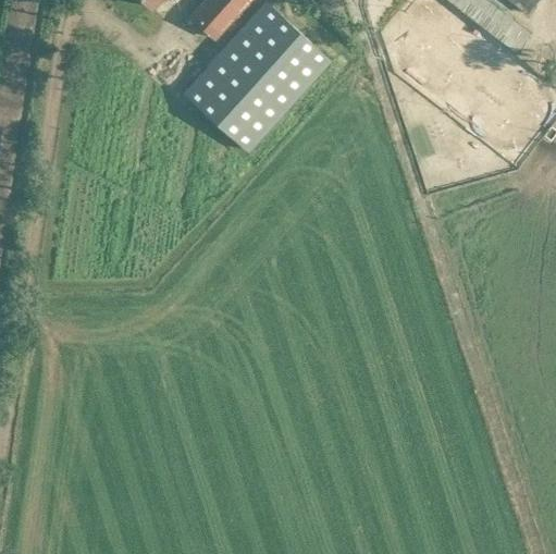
[(177,0),(140,0),(152,10),(160,0),(165,0),(172,5),(177,0)]
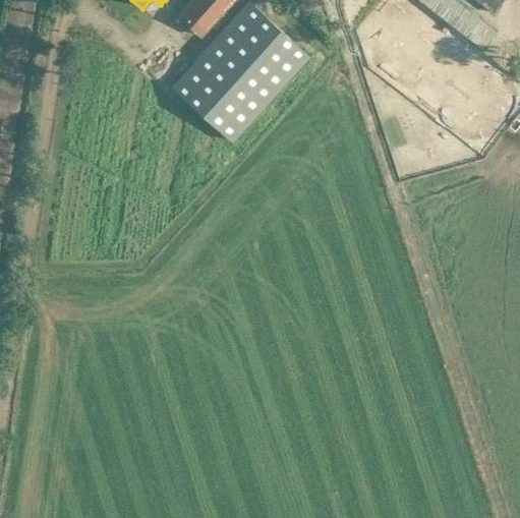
[(193,0),(177,19),(200,40),(234,0),(193,0)]
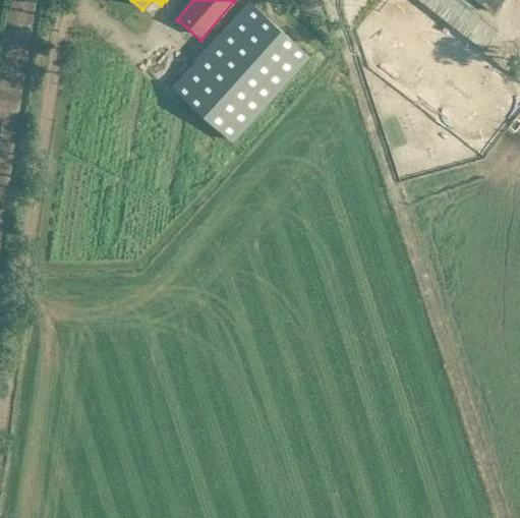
[(459,0),(417,0),(447,21),(461,1),(459,0)]
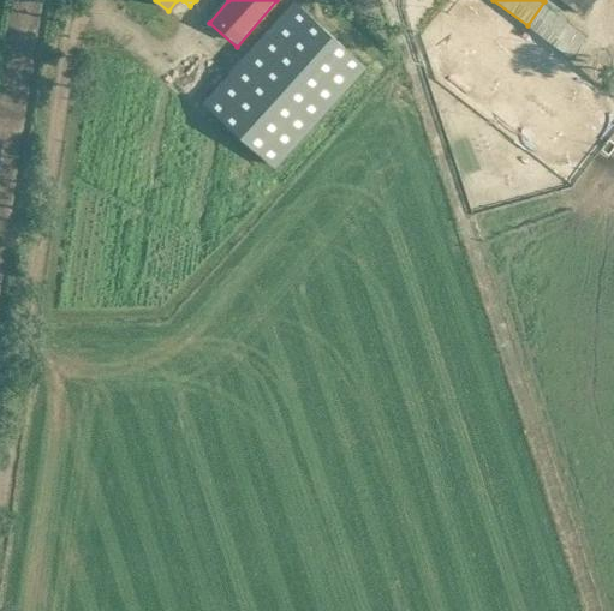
[(553,0),(579,21),(595,0),(553,0)]
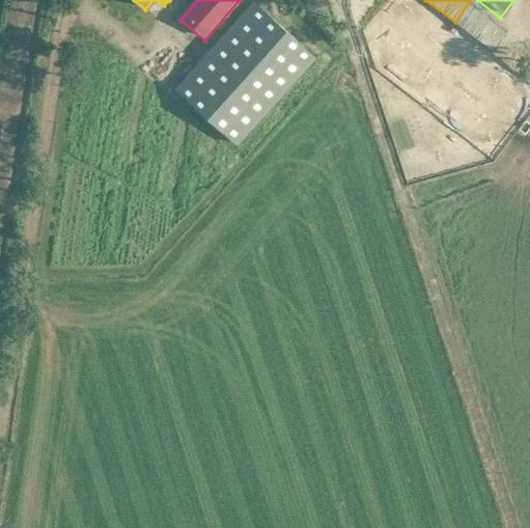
[(173,90),(236,147),(316,59),(253,2),(173,90)]
